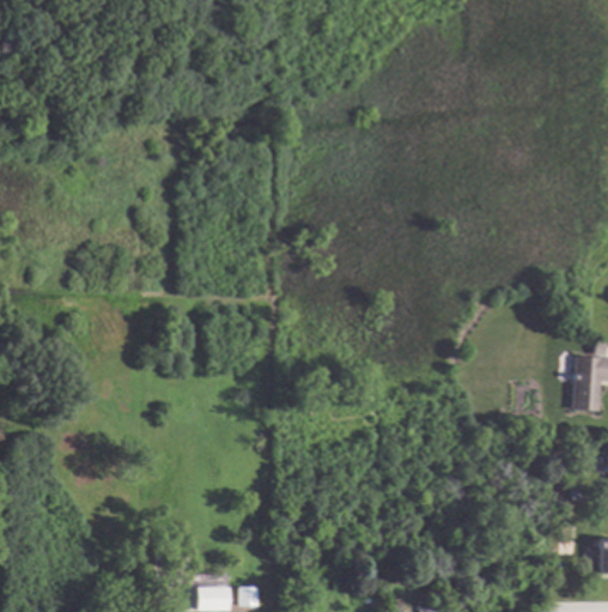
[(607,380),(601,380),(599,410),(572,408),(576,356),(607,357),(607,380)]
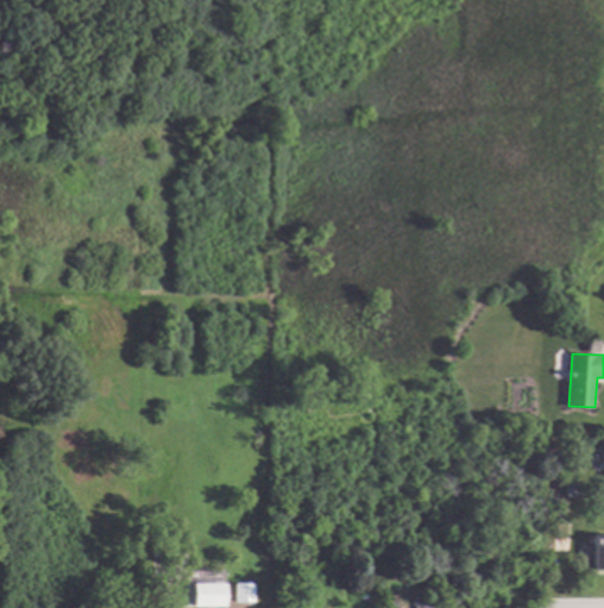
[(583,496),(570,496),(570,486),(583,486),(583,496)]
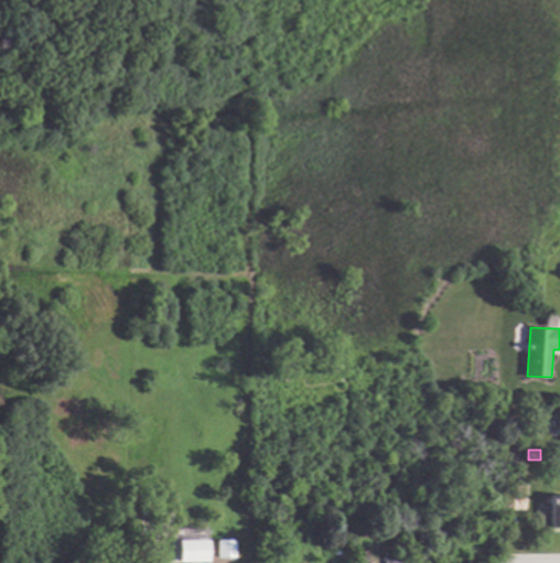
[(238,558),(219,558),(219,539),(238,540),(238,558)]
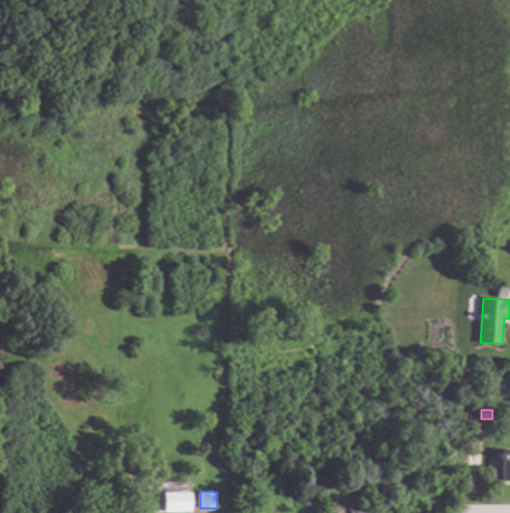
[(192,511),(165,511),(165,492),(192,492),(192,511)]
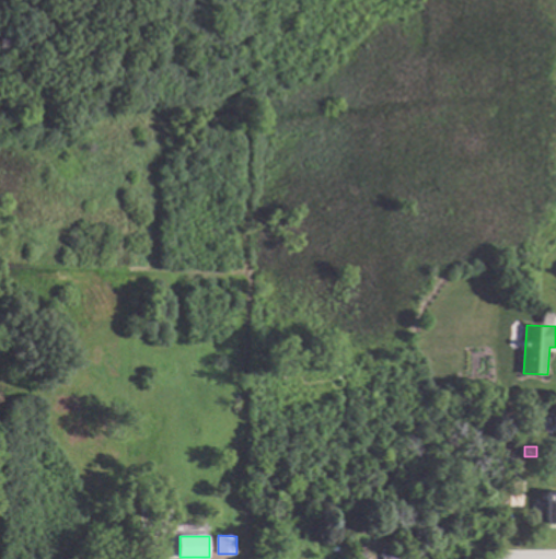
[(400,558),(383,558),(383,548),(400,547),(400,558)]
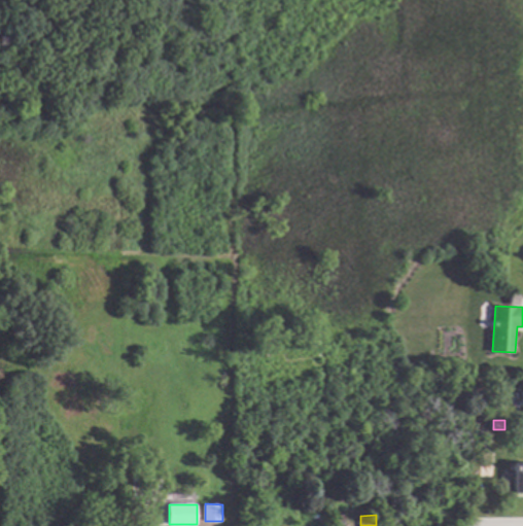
[(346,517),(346,525),(337,524),(336,524),(337,517),(337,516),(346,517)]
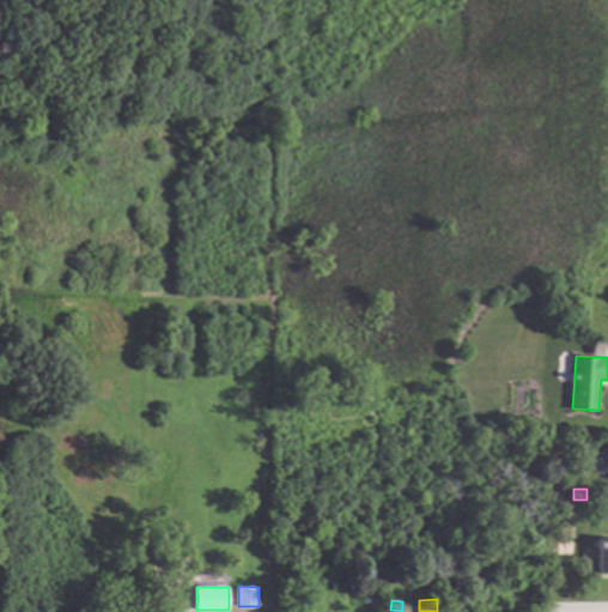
All buildings are outlined.
